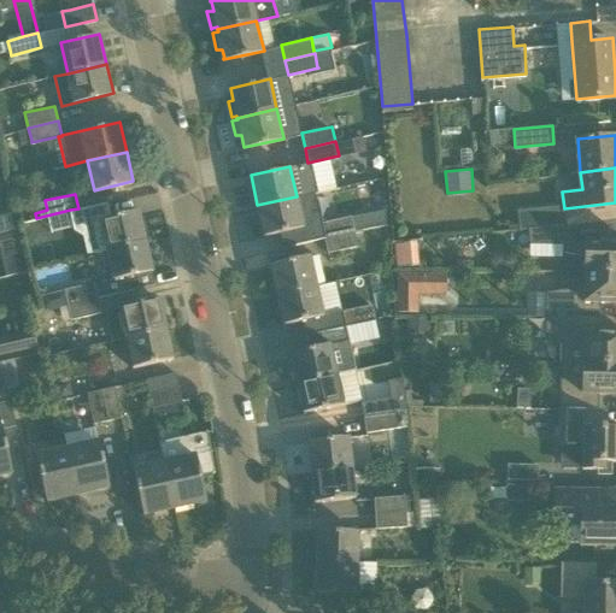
[(257,205),(264,235),(304,225),(297,196),(257,205)]
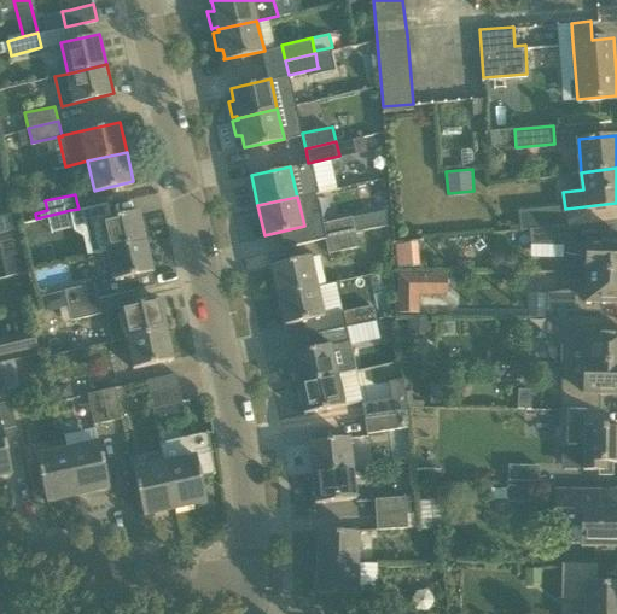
[(74,226),(85,223),(111,216),(109,202),(79,209),(70,210),(74,226)]
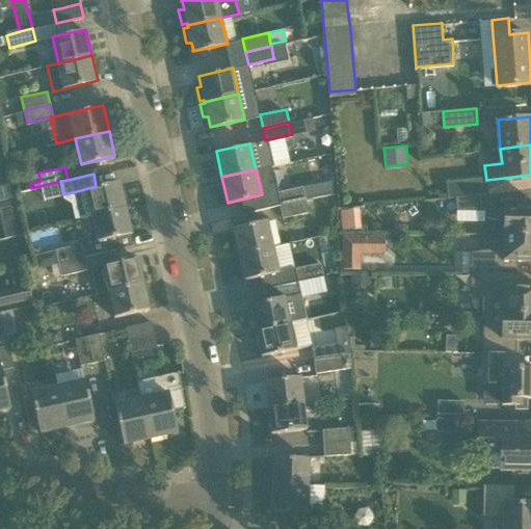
[(481,194),(480,177),(447,180),(448,197),(455,196),(481,194)]
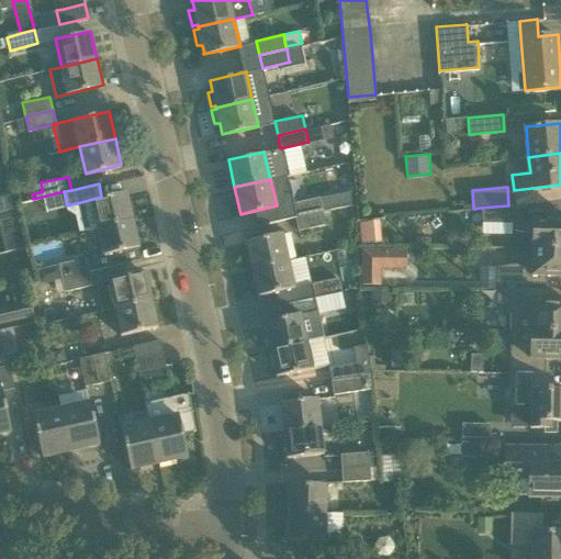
[(82,230),(98,226),(133,217),(127,191),(101,197),(77,203),(82,230)]
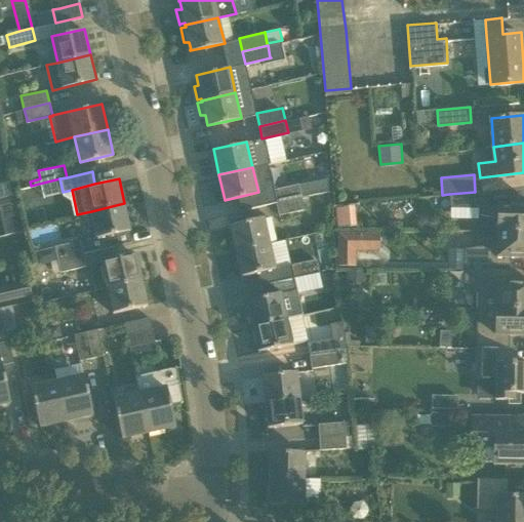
[(274,189),(277,201),(303,196),(299,183),(274,189)]
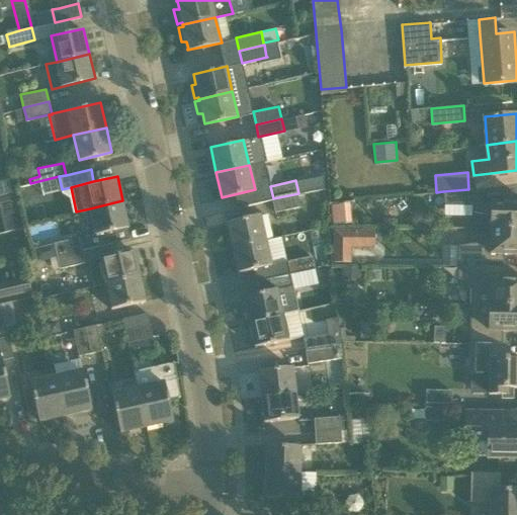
[(516,200),(477,200),(476,188),(468,189),(443,191),(445,203),(472,204),(472,210),(490,215),(490,227),(516,227),(516,200)]
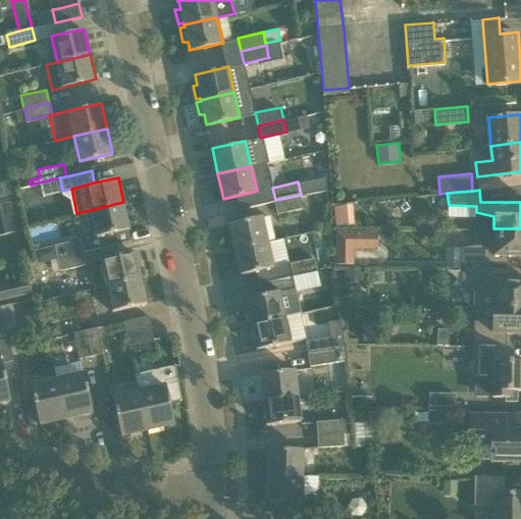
[(0,209),(5,231),(23,227),(14,191),(0,194),(0,209)]
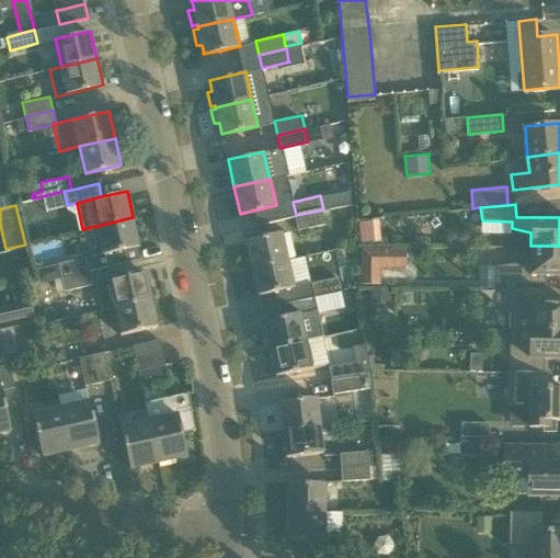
[(323,209),(296,215),(299,229),(327,223),(323,209)]
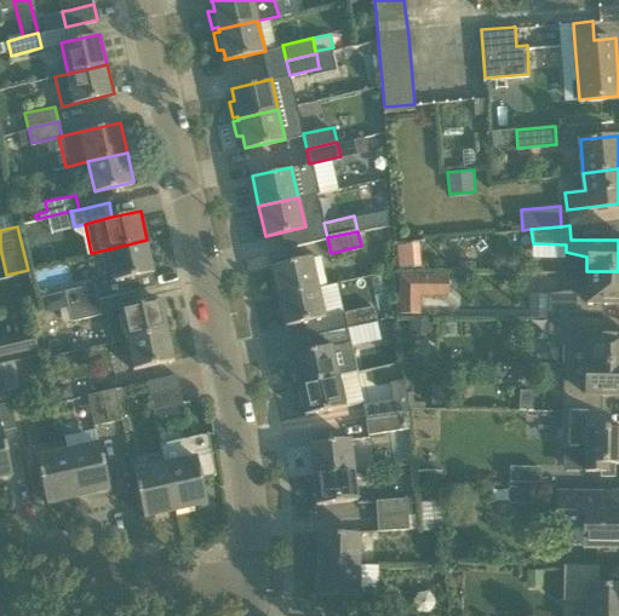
[(396,264),(418,264),(418,239),(396,240),(396,264)]
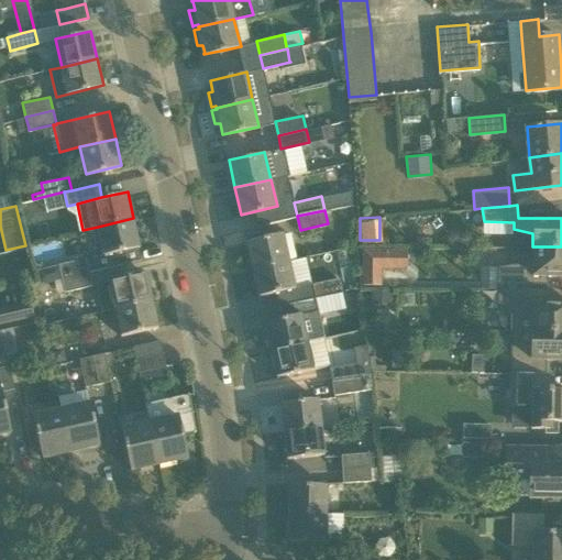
[(133,218),(98,227),(103,254),(140,245),(133,218)]
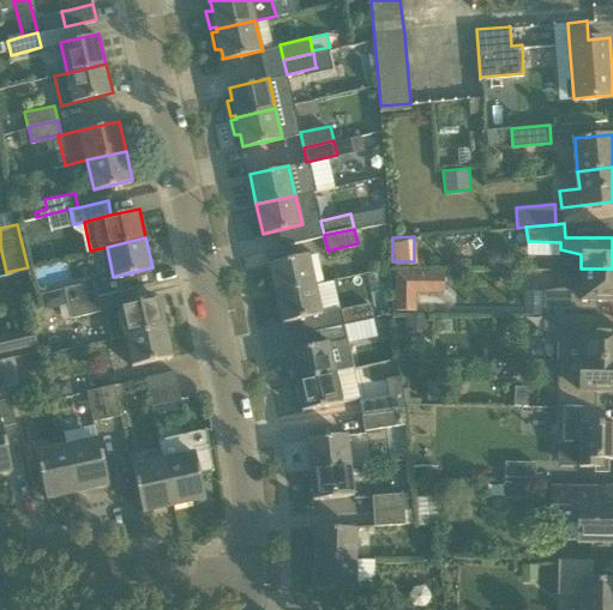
[(276,293),(316,283),(308,253),(269,263),(276,293)]
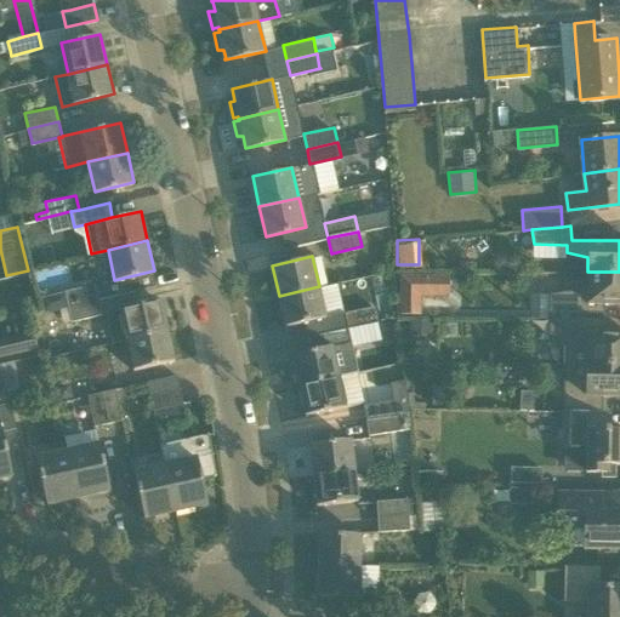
[(619,272),(587,272),(586,286),(550,292),(550,315),(604,316),(604,303),(619,302),(619,272)]
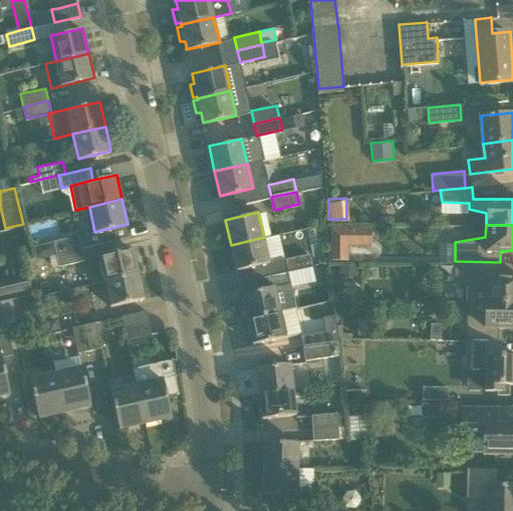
[(348,245),(359,245),(372,244),(372,228),(358,228),(330,228),(330,261),(348,260),(348,245)]
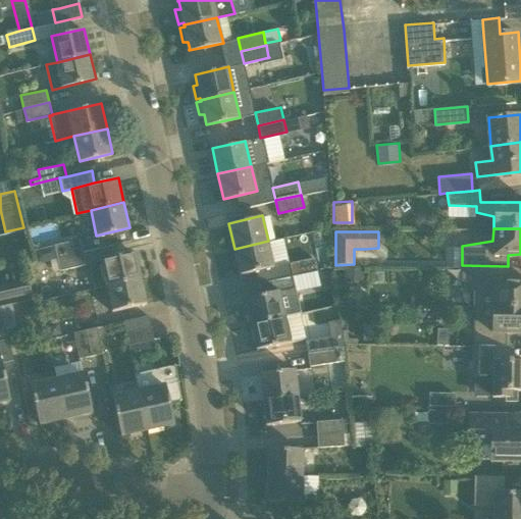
[(55,244),(57,255),(83,250),(81,238),(55,244)]
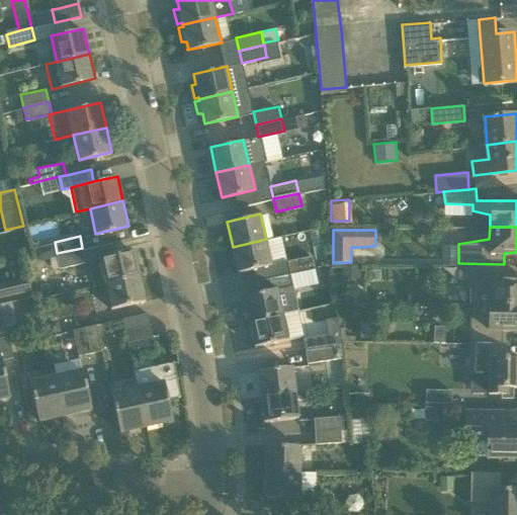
[(266,239),(233,247),(239,272),(271,264),(266,239)]
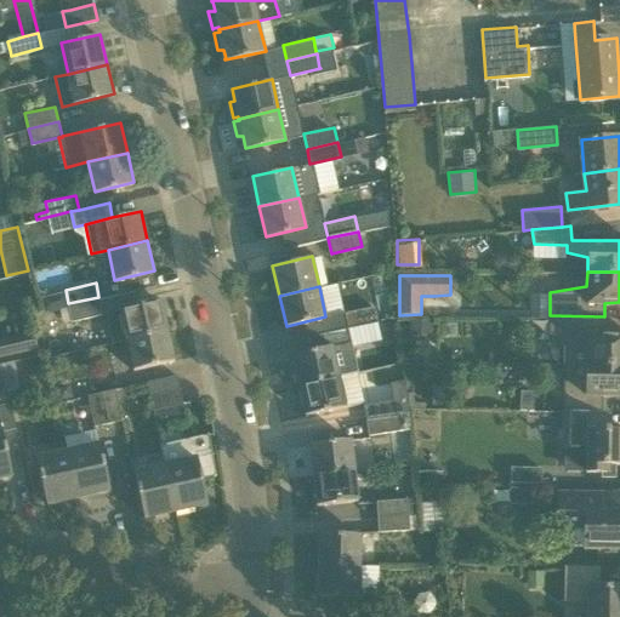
[(63,292),(41,293),(43,307),(66,304),(63,292)]
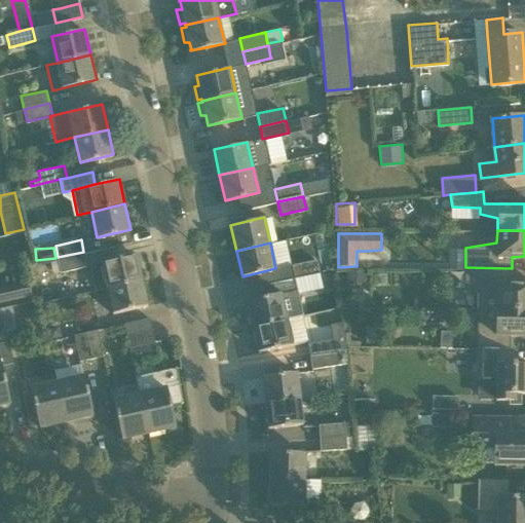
[(87,265),(83,252),(58,257),(62,271),(87,265)]
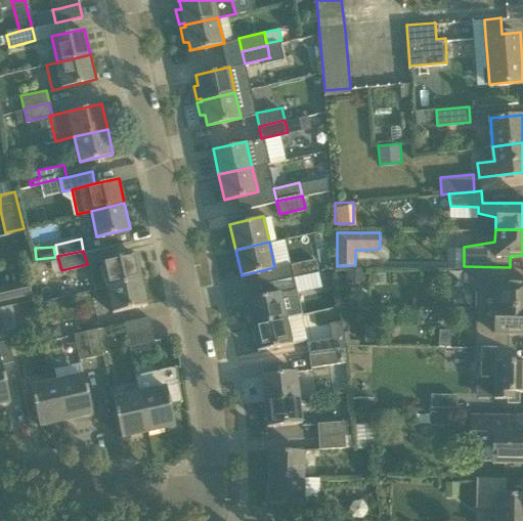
[(102,261),(107,286),(141,277),(135,253),(102,261)]
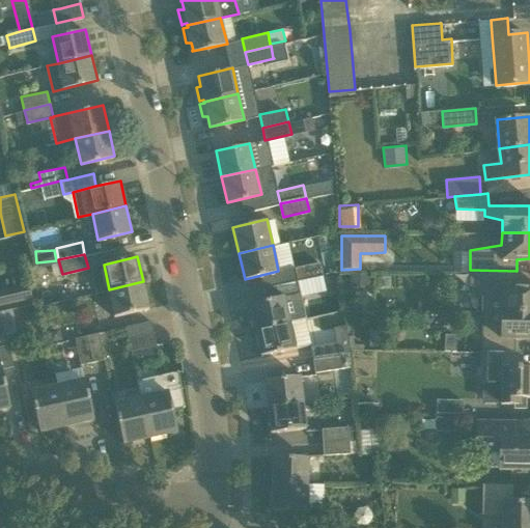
[(297,280),(323,274),(319,261),(295,267),(297,280)]
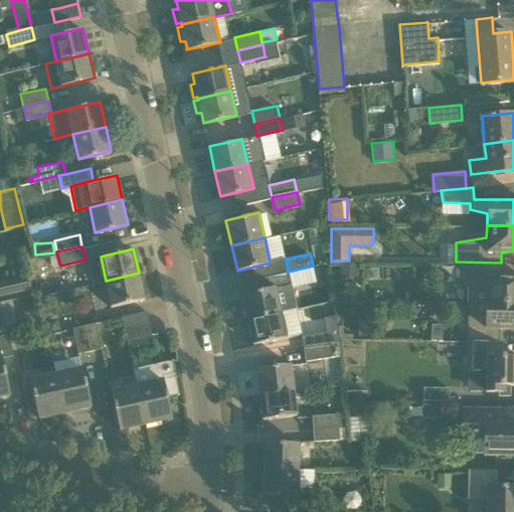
[(513,276),(500,276),(501,263),(456,262),(456,283),(468,286),(468,301),(513,301),(513,276)]
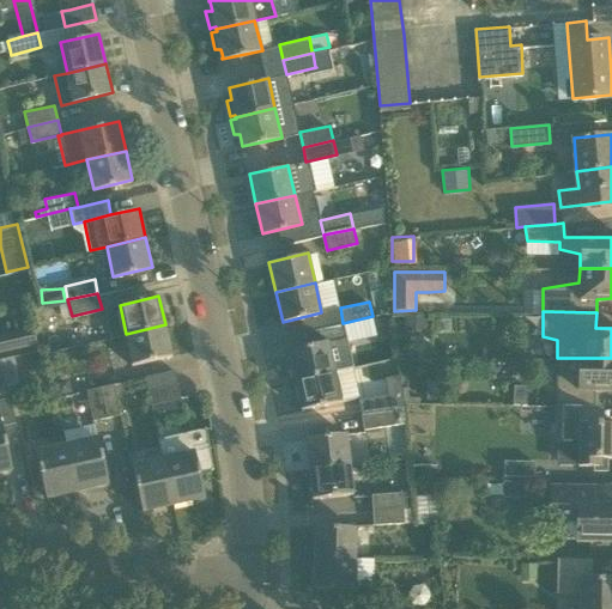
[(349,338),(376,334),(373,316),(343,323),(346,338),(349,338)]
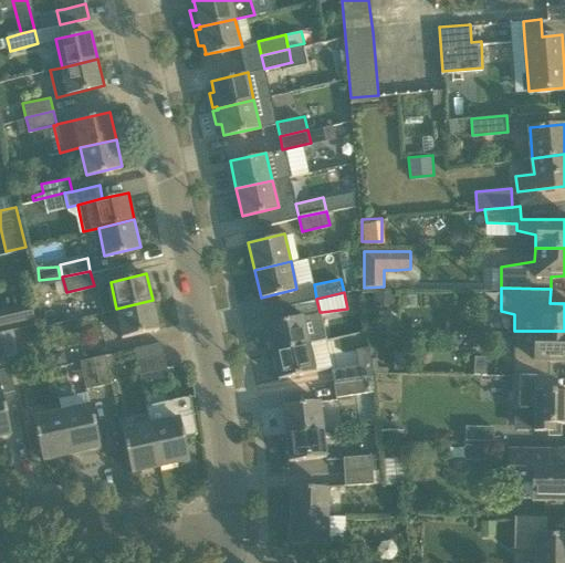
[(159,327),(153,300),(116,309),(123,336),(159,327)]
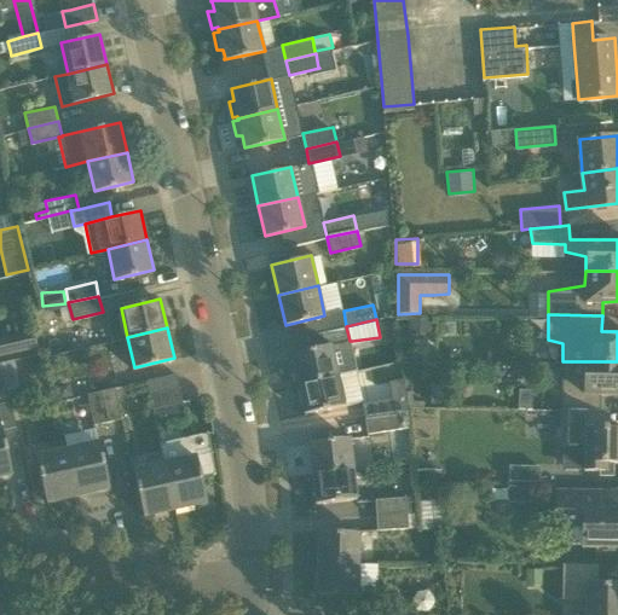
[(0,336),(0,354),(38,347),(34,329),(0,336)]
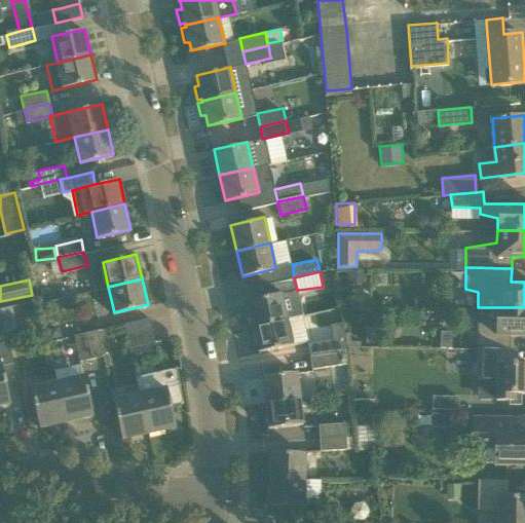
[(254,326),(287,319),(282,292),(248,300),(254,326)]
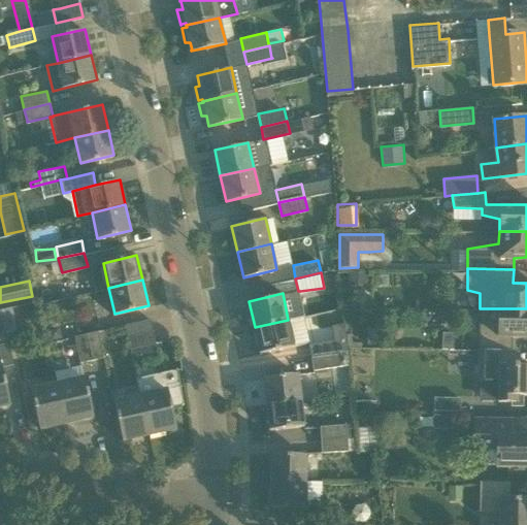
[(12,305),(0,308),(8,342),(21,340),(12,305)]
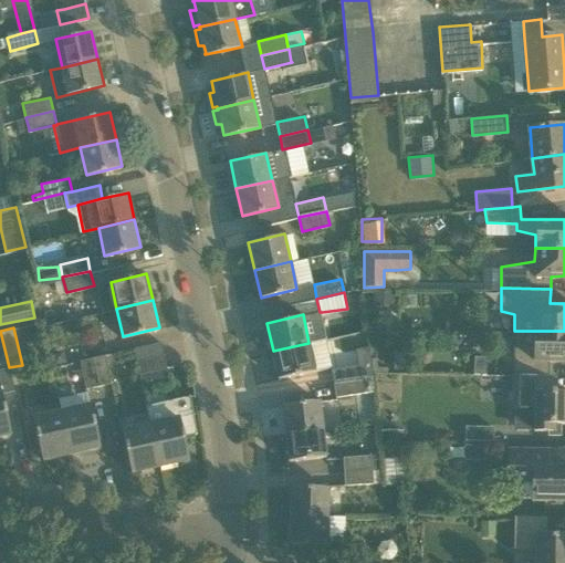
[(0,331),(0,330),(0,369),(9,367),(0,331)]
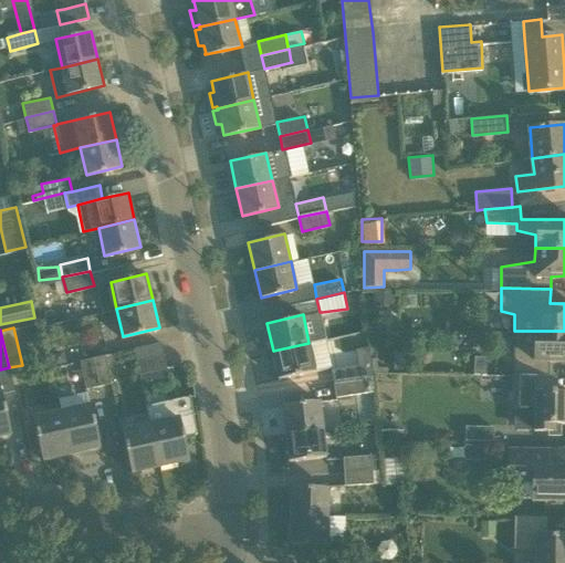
[(564,331),(514,331),(514,374),(552,375),(552,374),(548,374),(548,360),(564,360),(564,331)]
